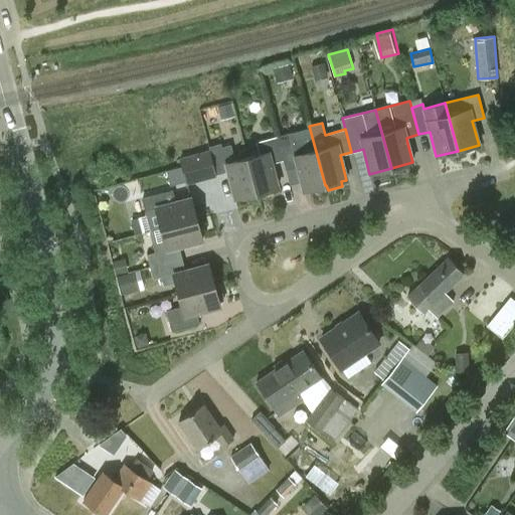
[(325,185),(309,126),(309,129),(278,136),(284,159),(286,169),(297,166),(304,191),(325,185)]
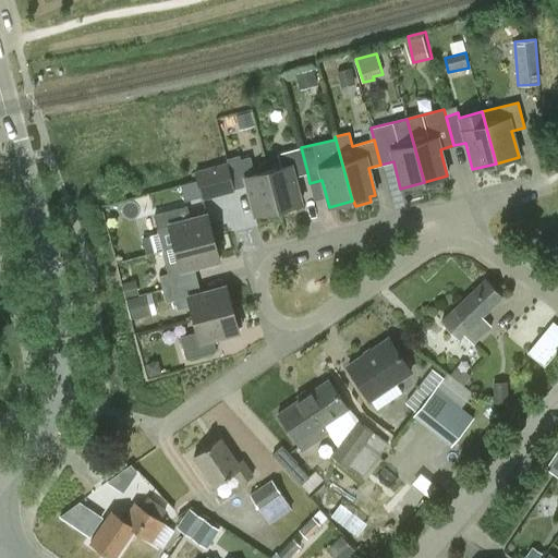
[(267,168),(278,209),(301,204),(294,176),(307,172),(301,147),(277,154),(279,166),(267,168)]
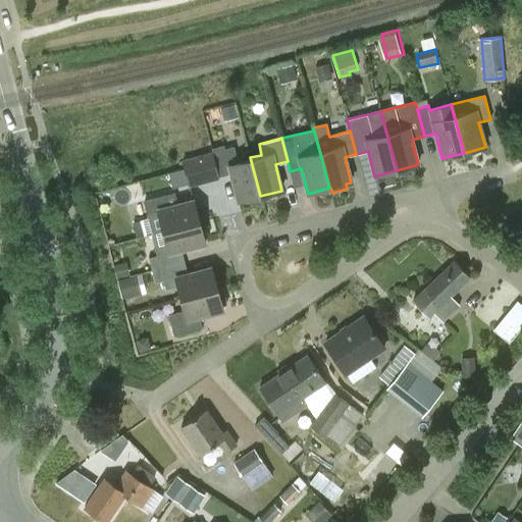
[(223,146),(211,149),(213,153),(219,176),(230,173),(233,181),(238,202),(260,196),(250,157),(238,160),(233,147),(224,150),(223,146)]
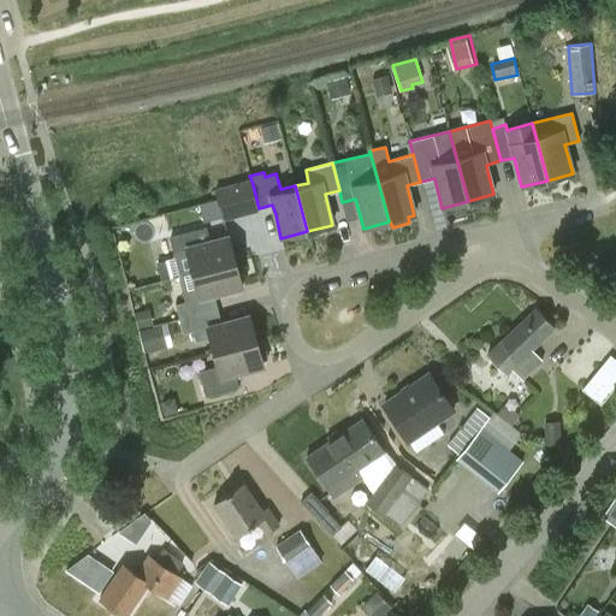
[(237,184),(215,190),(218,199),(221,211),(223,218),(244,212),(259,208),(252,181),(244,183),(237,184)]
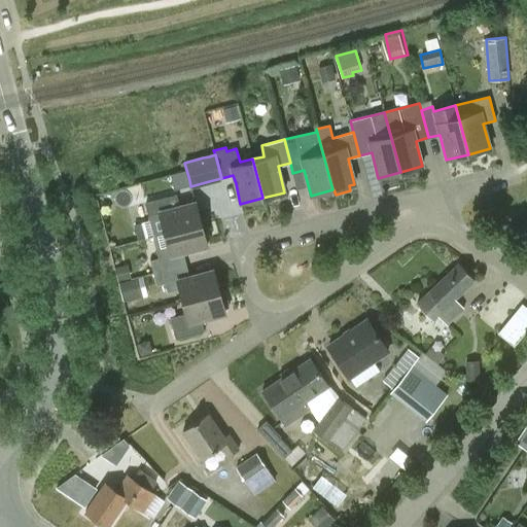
[(189,181),(186,170),(171,174),(174,185),(189,181)]
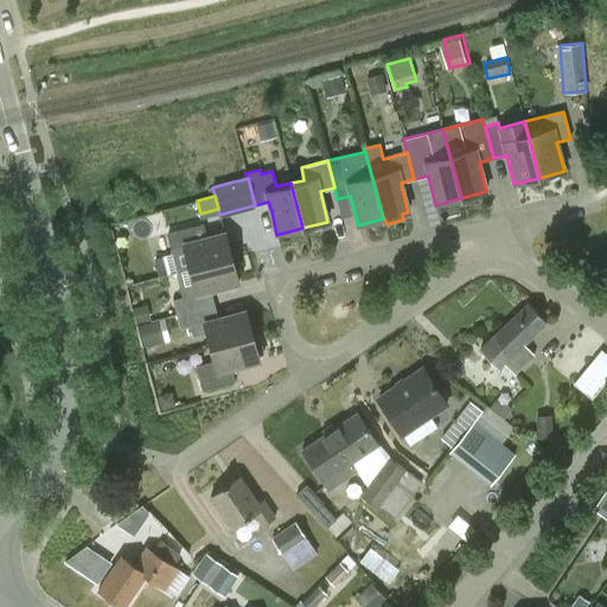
[(190,269),(190,270),(231,259),(231,257),(238,255),(234,237),(227,238),(225,234),(206,238),(203,224),(167,234),(177,273),(190,269)]
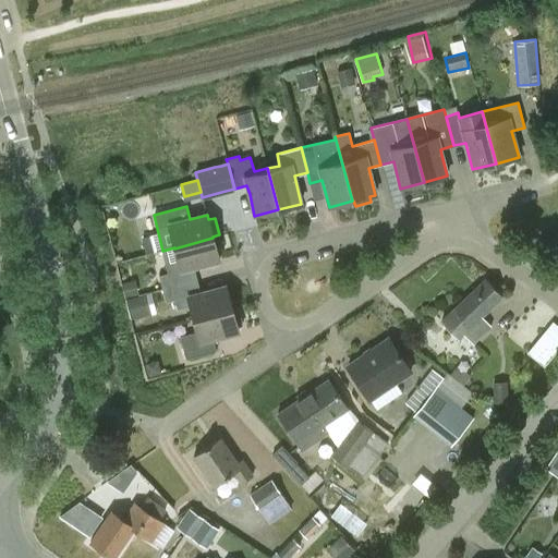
[(193,267),(218,259),(213,238),(174,249),(178,261),(165,264),(167,274),(159,276),(161,289),(196,280),(193,267)]
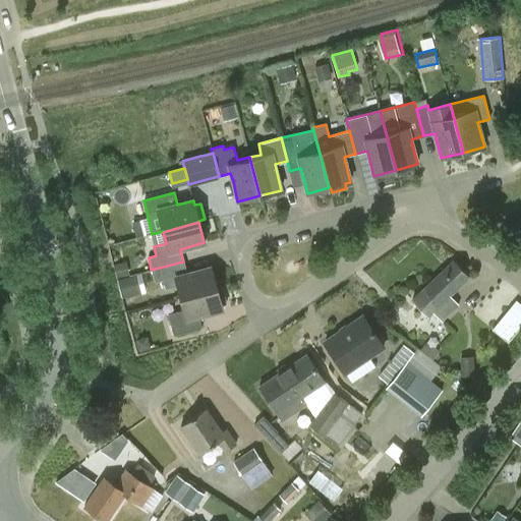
[(450,296),(469,277),(453,259),(412,300),(428,316),(433,312),(442,322),(458,305),(450,296)]
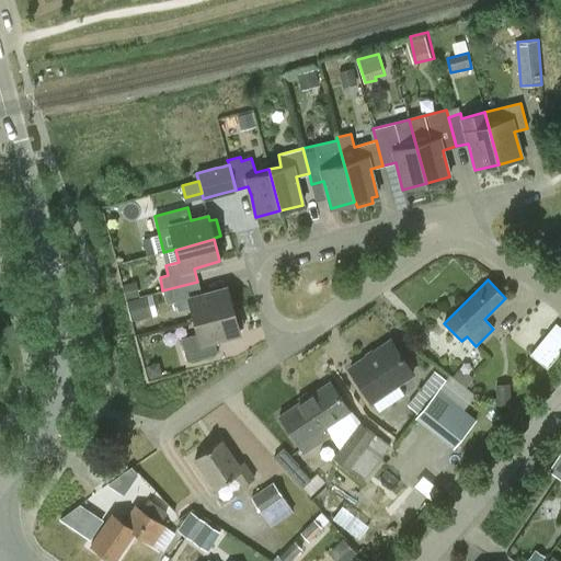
[(191,308),(195,321),(233,311),(227,288),(201,295),(197,282),(162,290),(165,304),(174,301),(178,311),(191,308)]
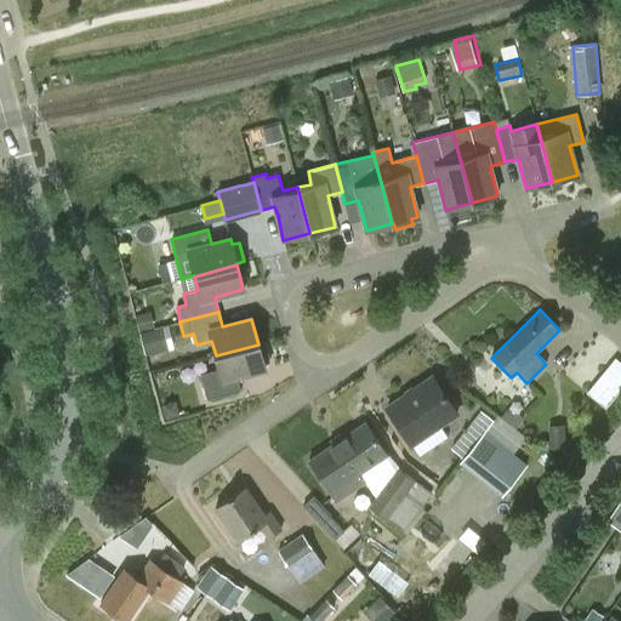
[(143,330),(146,352),(170,348),(166,326),(143,330)]
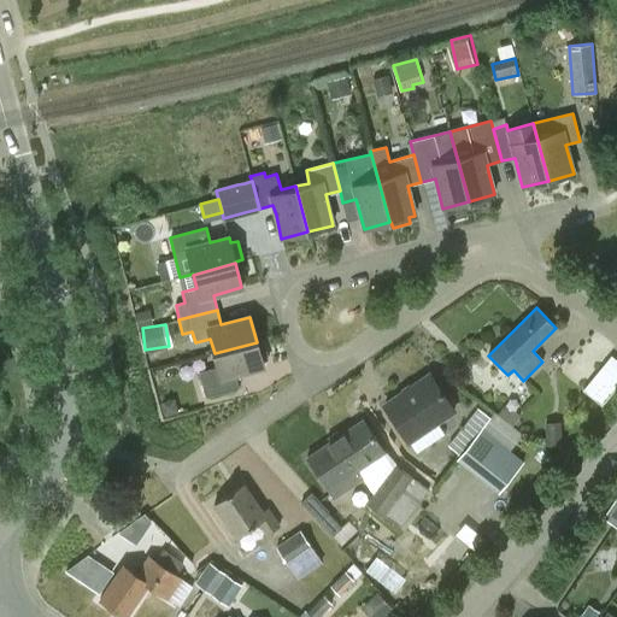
[(239,389),(234,375),(263,366),(262,362),(269,360),(264,341),(257,342),(215,353),(218,368),(199,372),(205,398),(239,389)]
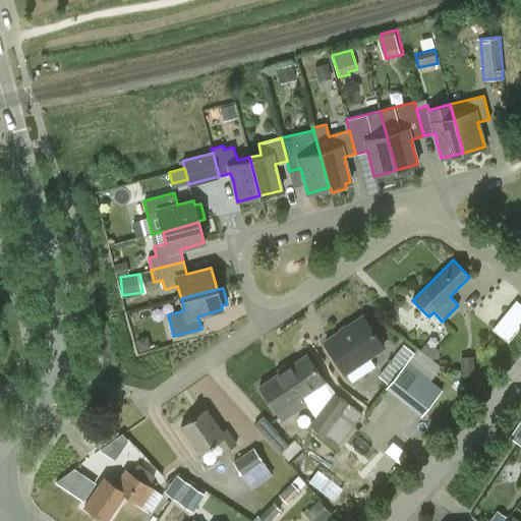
[(508,343),(520,327),(520,304),(518,302),(494,331),(508,343)]
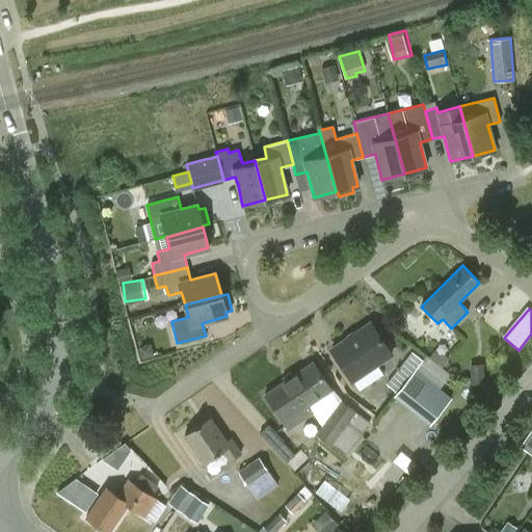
[(371,323),(331,349),(352,380),(392,354),(371,323)]
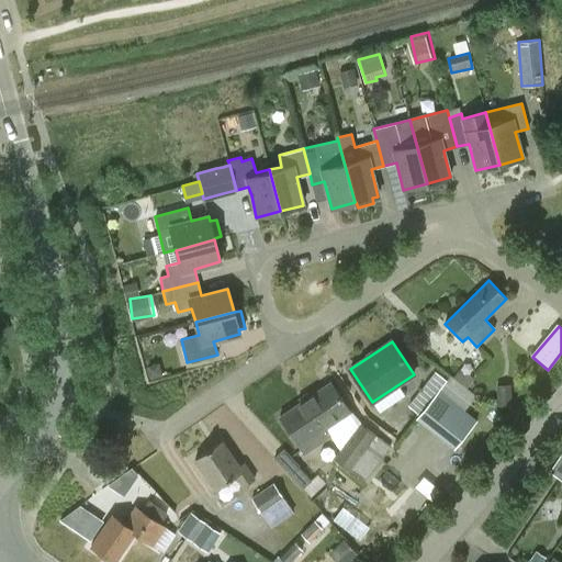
[(332,424),(349,413),(329,383),(313,395),(332,424)]
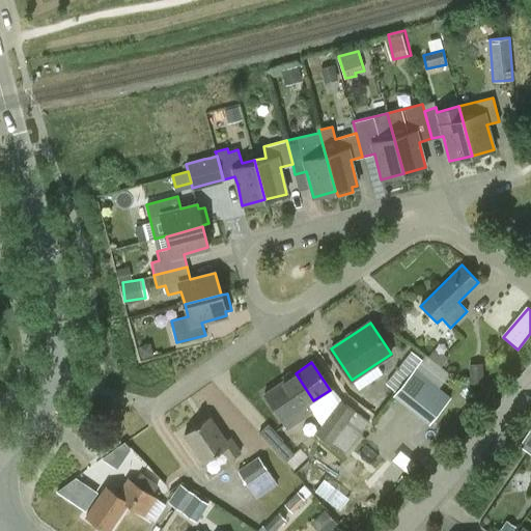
[(395,393),(409,403),(426,381),(414,370),(395,393)]
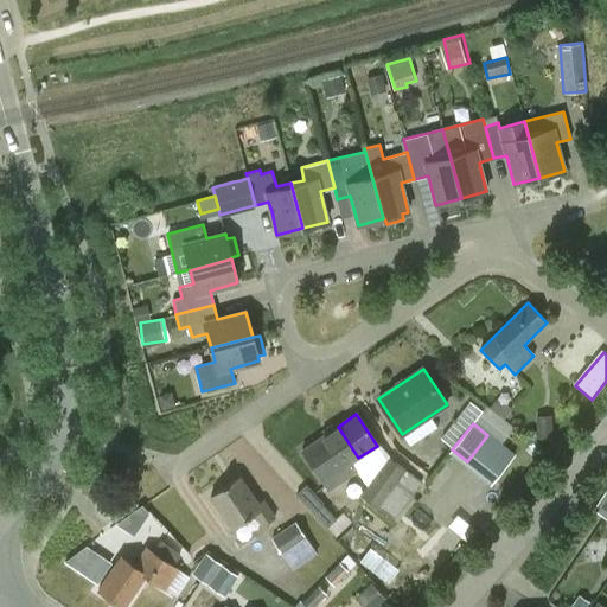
[(358,458),(338,427),(320,439),(342,470),(353,461),(358,458)]
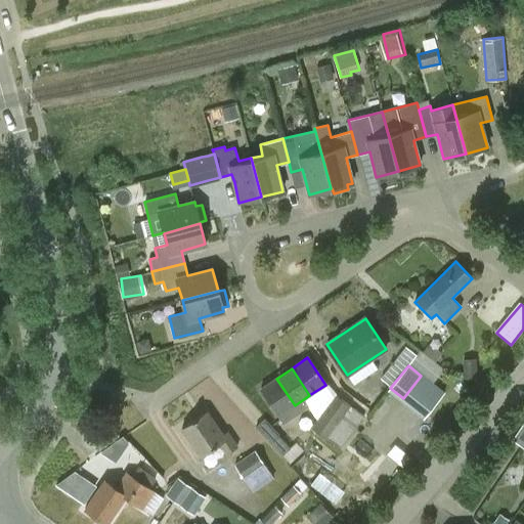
[(295,405),(276,379),(260,389),(278,417),(295,405)]
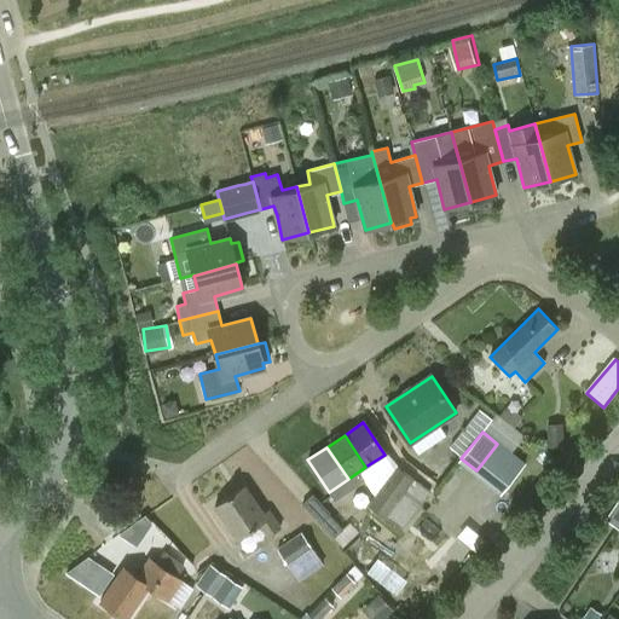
[(375,495),(397,467),(398,467),(388,452),(385,455),(365,467),(360,470),(366,479),(365,480),(375,495)]
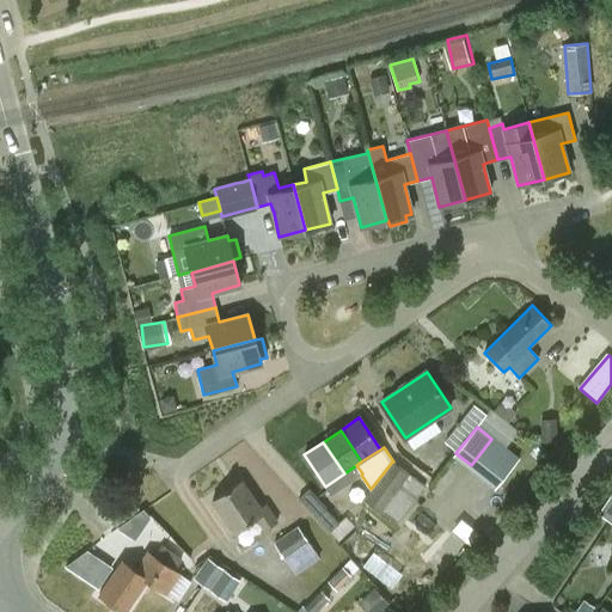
[(380,513),(381,512),(409,475),(392,461),(371,489),(362,500),(380,513)]
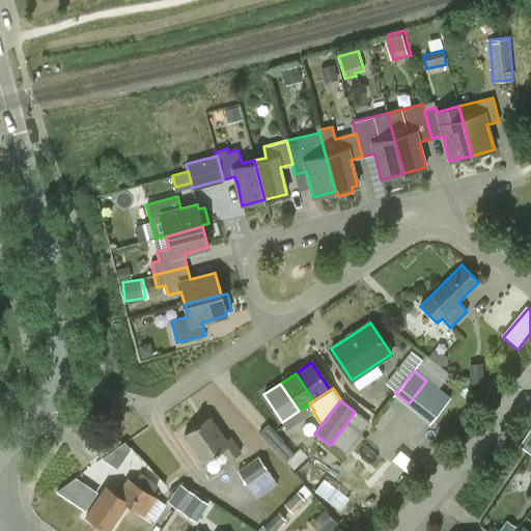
[(287,429),(313,412),(314,411),(309,403),(299,411),(282,422),(287,429)]
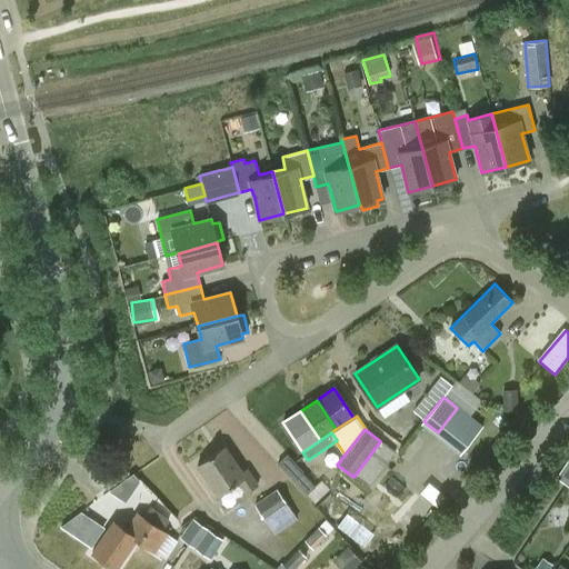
[(380,441),(355,476),(369,487),(395,452),(380,441)]
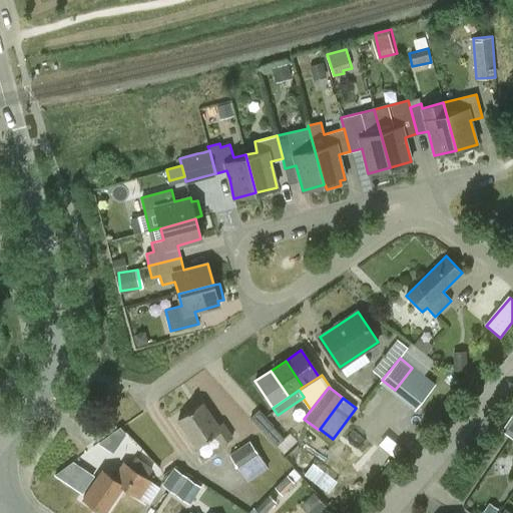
[(221,445),(231,438),(221,423),(217,426),(201,403),(177,420),(197,448),(214,436),(221,445)]
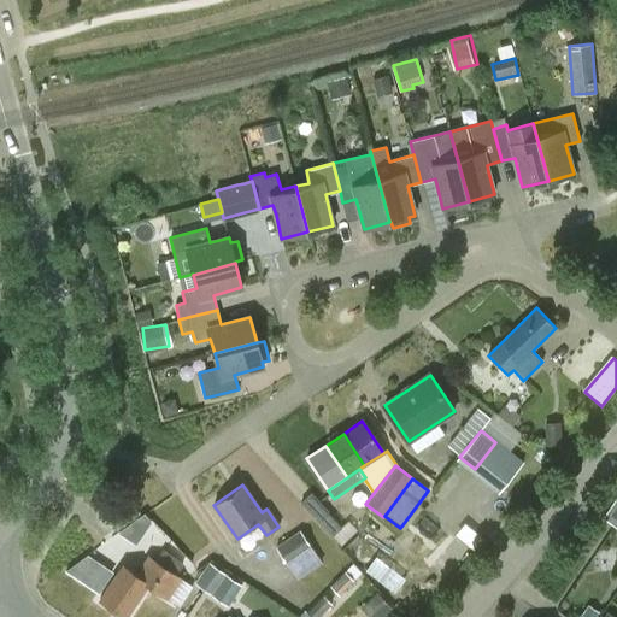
[(344,527),(328,510),(316,521),(331,538),(344,527)]
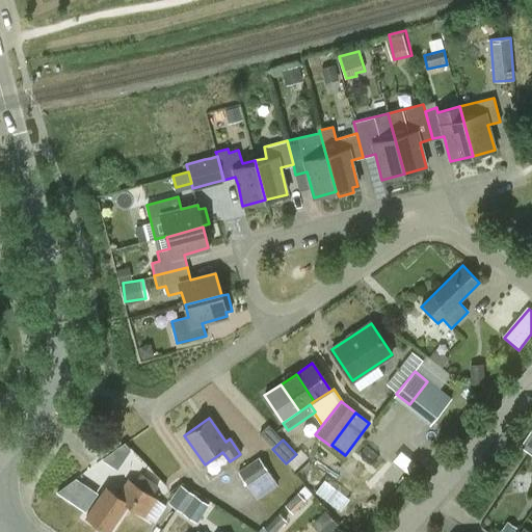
[(117,447),(127,453),(130,448),(124,442),(117,447)]
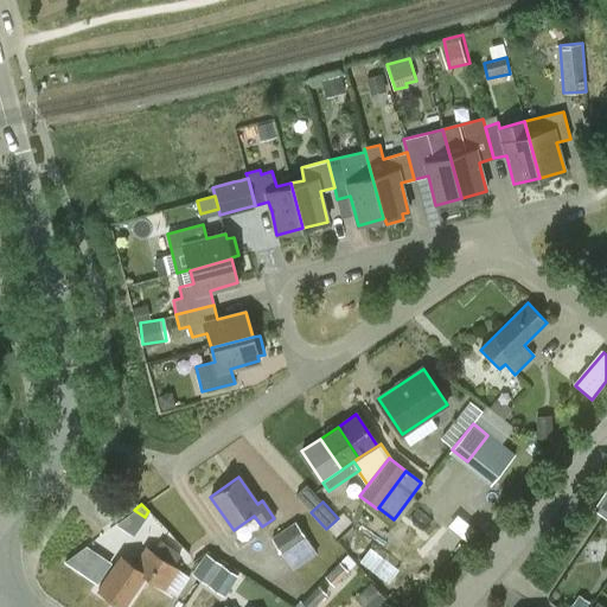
[(428,554),(441,566),(475,526),(462,515),(428,554)]
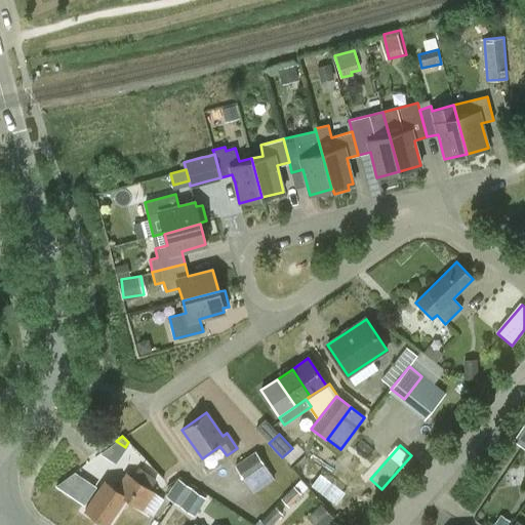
[(250,488),(271,475),(254,452),(235,466),(250,488)]
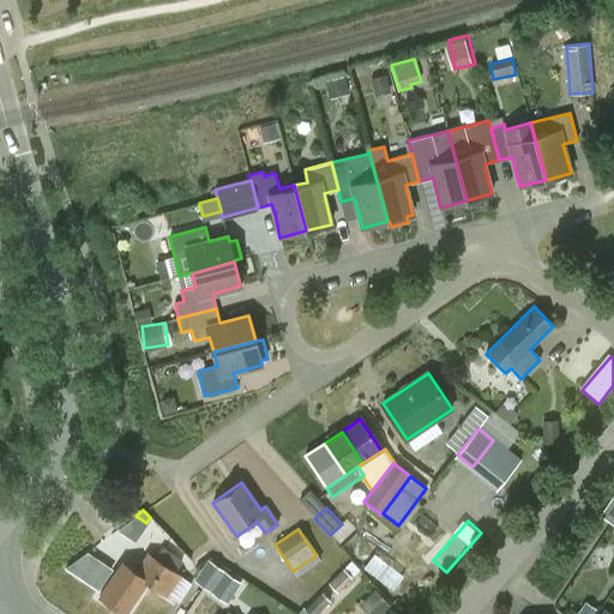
[(122,613),(125,613),(148,582),(167,595),(179,576),(174,573),(181,563),(162,549),(155,560),(148,555),(136,573),(122,564),(100,597),(122,613)]
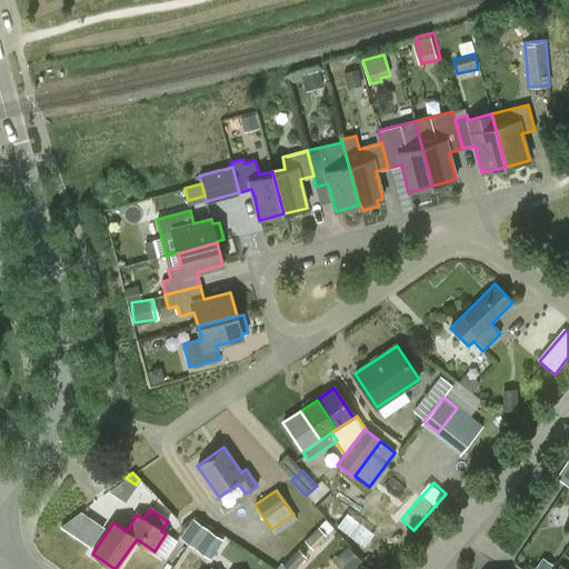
[(60,527),(90,547),(102,528),(79,512),(60,527)]
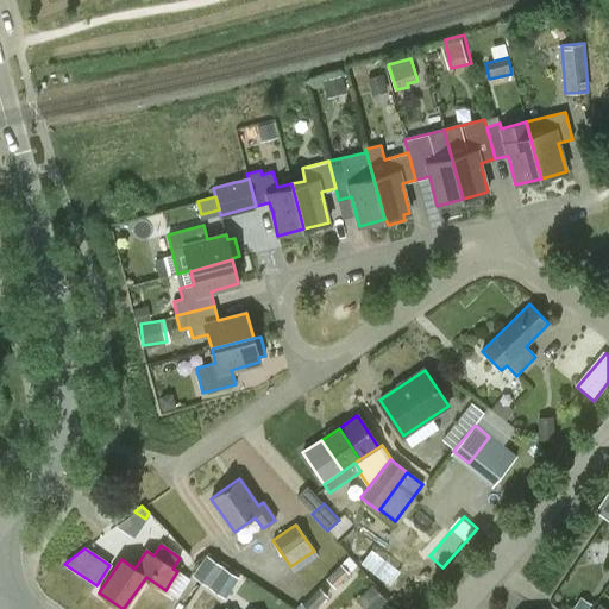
[(192,575),(225,598),(239,578),(206,554),(192,575)]
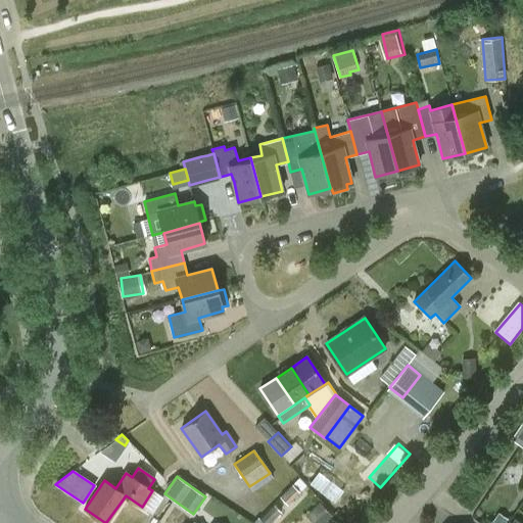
[(287,506),(300,492),(292,485),(280,497),(287,506)]
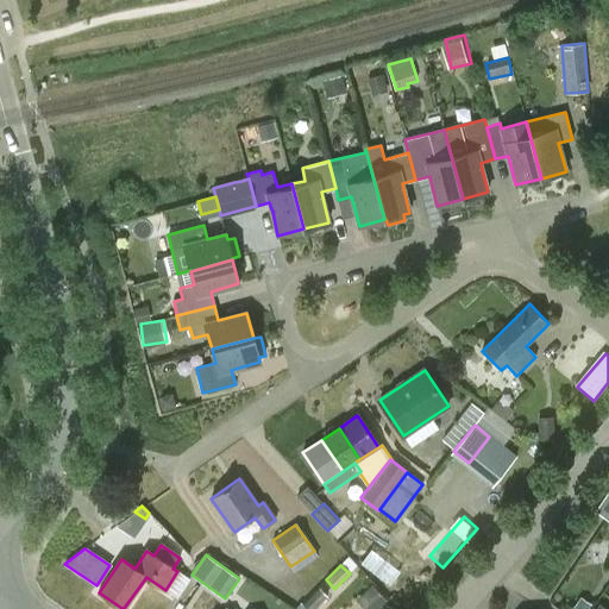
[(571,608),(586,608),(591,600),(579,594),(571,608)]
